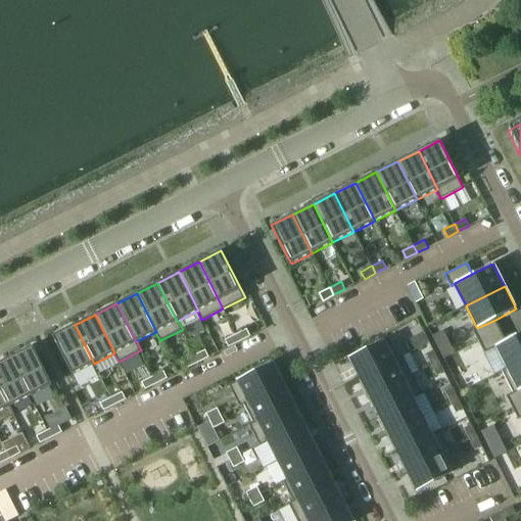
[(501,330),(495,320),(477,328),(476,327),(473,329),(478,340),(501,330)]
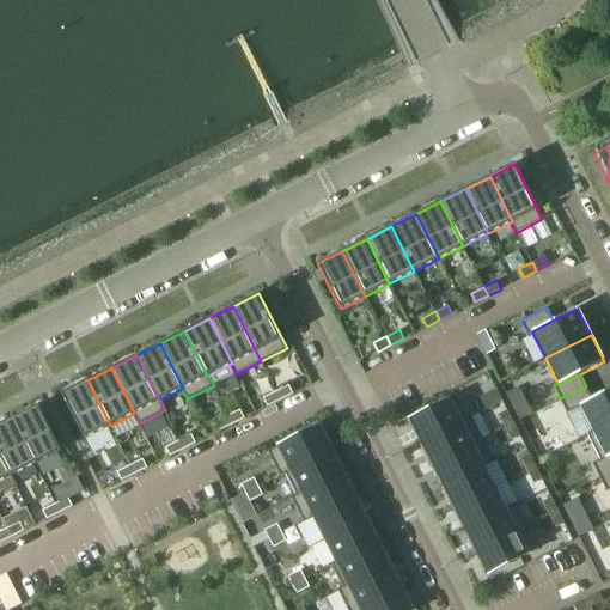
[(87,380),(62,394),(85,438),(110,426),(87,380)]
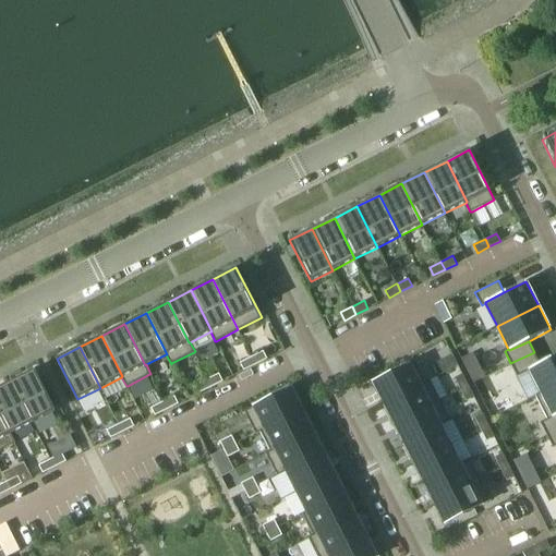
[(252,357),(255,364),(267,358),(264,350),(252,357)]
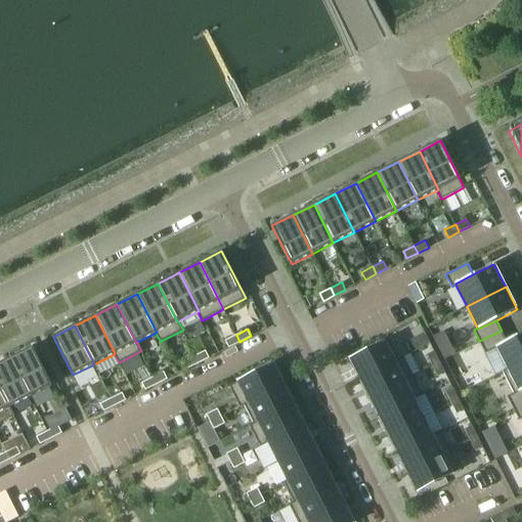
[(496,346),(507,341),(502,331),(479,341),(485,353),(496,347),(496,346)]
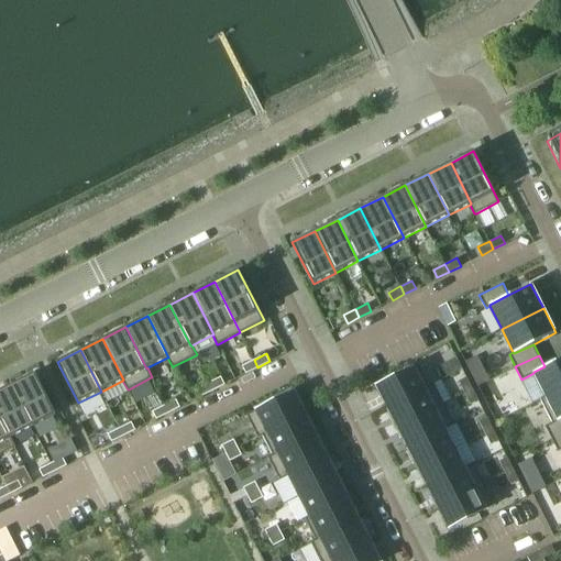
[(462,369),(457,356),(449,361),(454,372),(462,369)]
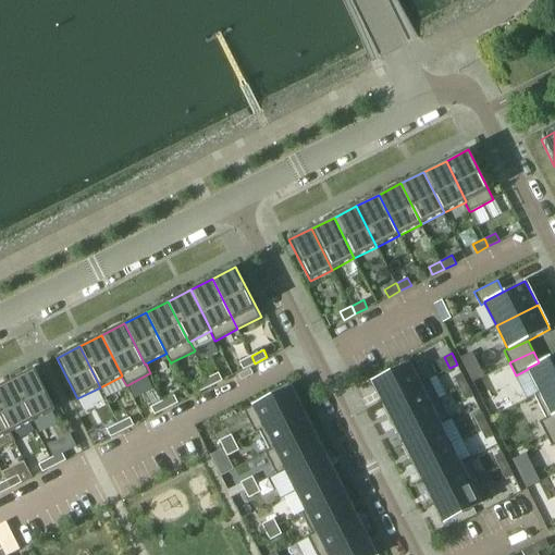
[(554,354),(539,362),(528,368),(528,369),(540,393),(554,384),(554,354)]
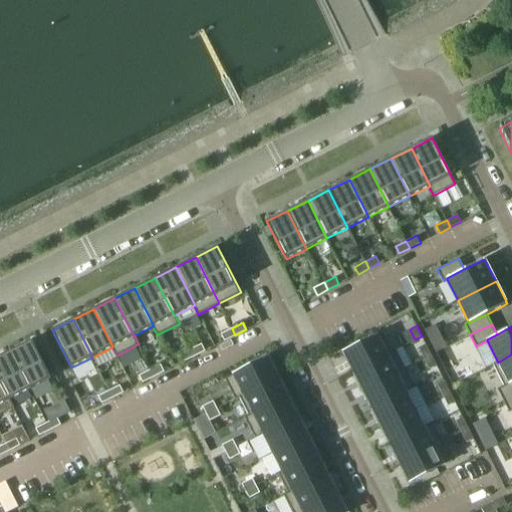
[(221,333),(225,340),(235,335),(232,328),(221,333)]
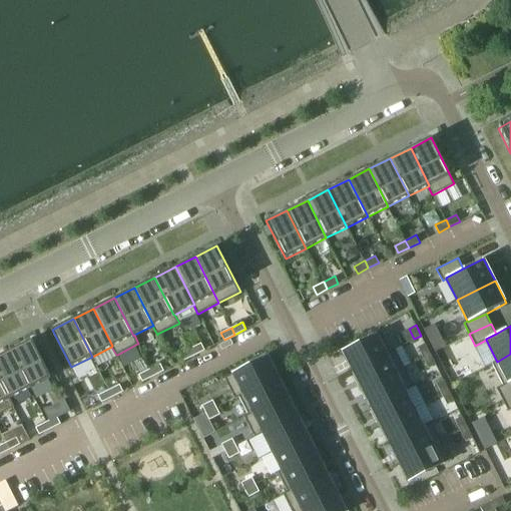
[(381,332),(343,351),(352,370),(391,351),(390,349),(381,332)]
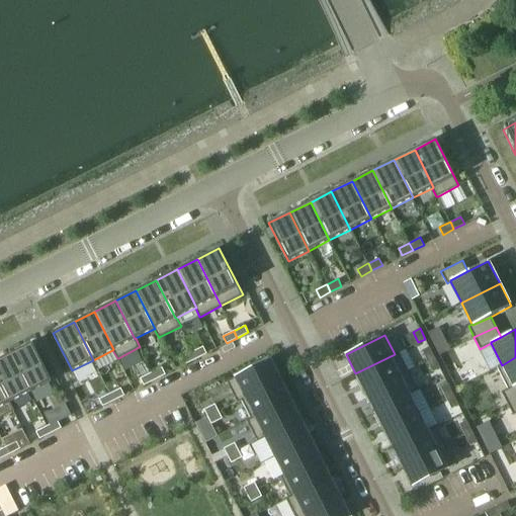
[(444,337),(434,342),(440,354),(450,348),(444,337)]
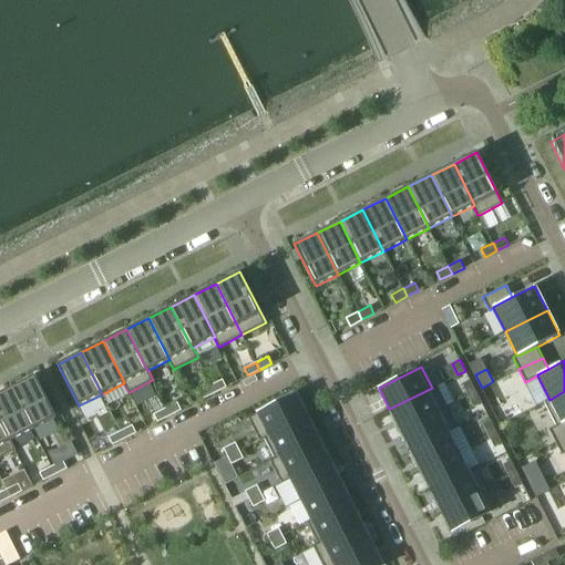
[(36,376),(11,388),(32,429),(57,417),(36,376)]
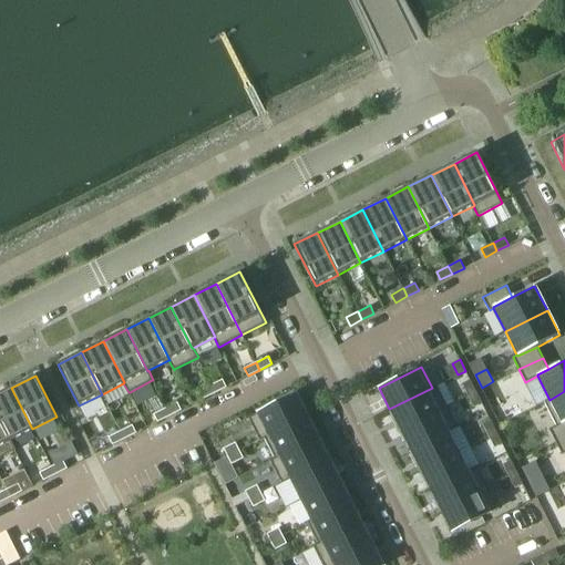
[(211,384),(215,393),(227,387),(223,379),(211,384)]
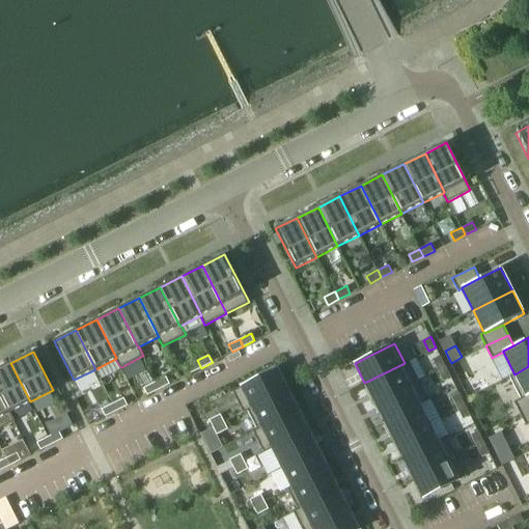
[(446,366),(440,355),(433,359),(438,369),(438,370),(446,366)]
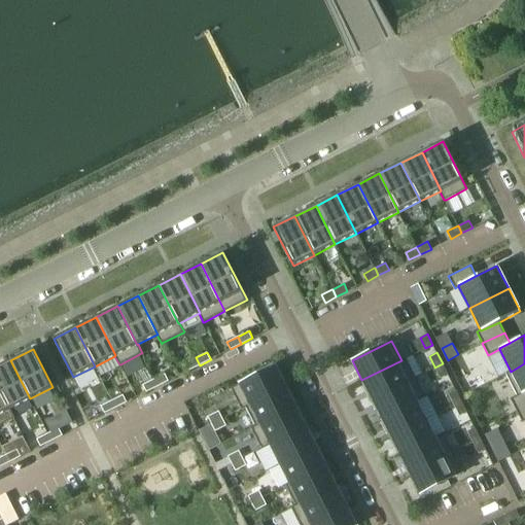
[(401,360),(361,380),(372,398),(415,377),(406,357),(405,356),(400,358),(401,360)]
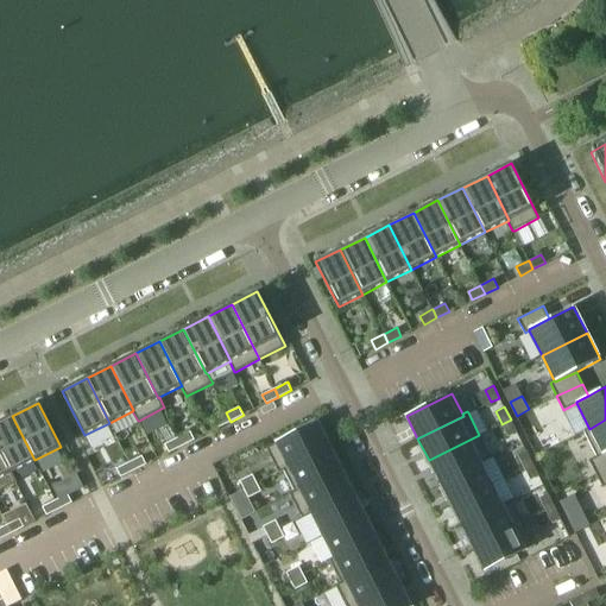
[(213,420),(218,428),(231,422),(226,412),(213,420)]
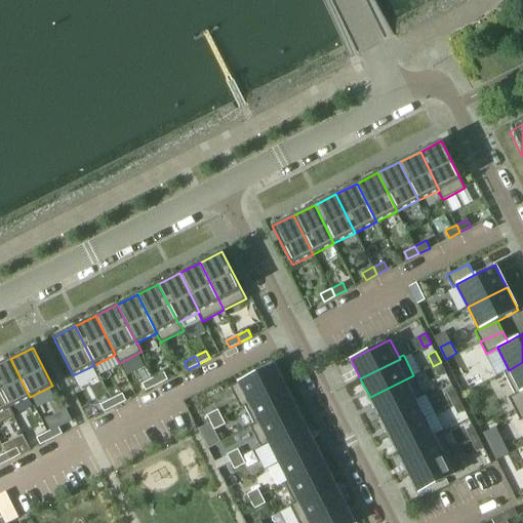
[(10,359),(0,363),(0,389),(9,408),(10,407),(30,397),(10,359)]
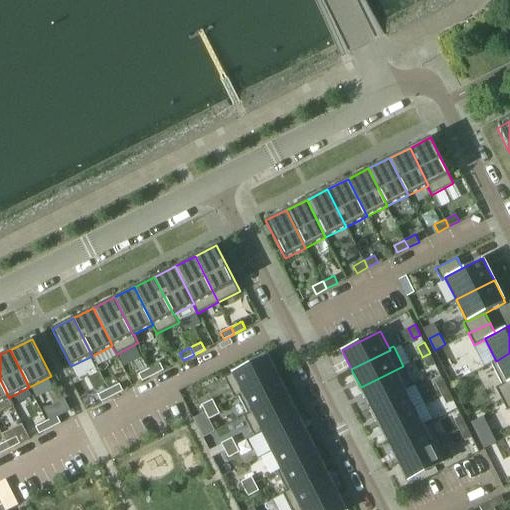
[(435,364),(430,353),(422,357),(428,367),(435,364)]
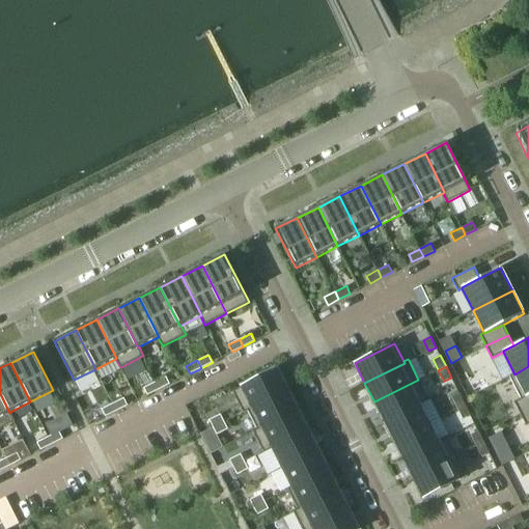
[(528,366),(514,374),(510,377),(521,397),(522,399),(528,395),(528,366)]
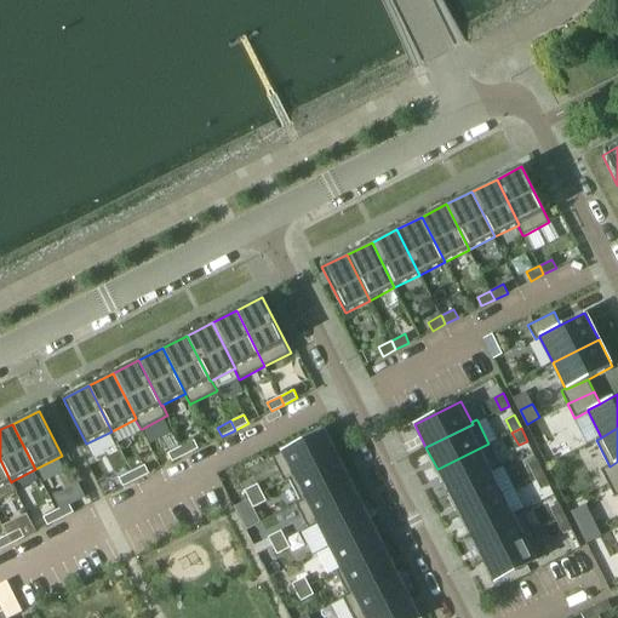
[(324,430),(272,456),(284,481),(285,481),(290,479),(336,455),(324,430)]
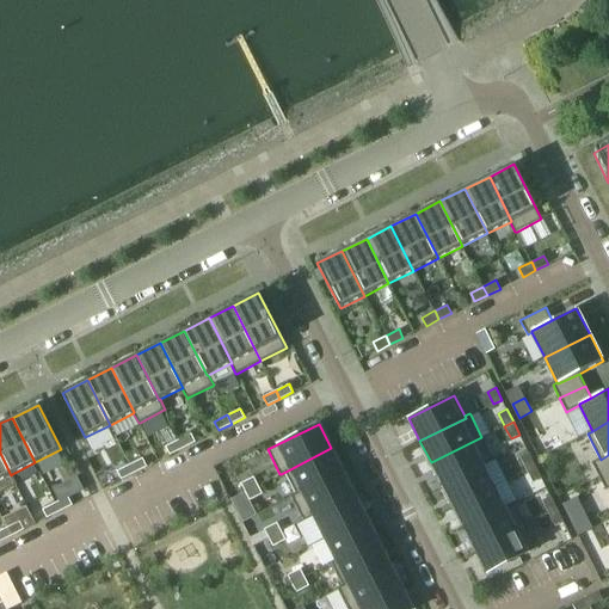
[(179,440),(183,448),(196,442),(191,434),(179,440)]
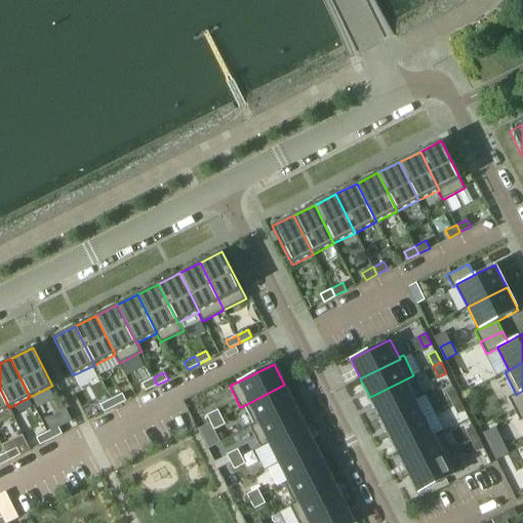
[(413,375),(370,397),(379,416),(414,399),(415,400),(424,395),(424,394),(413,375)]
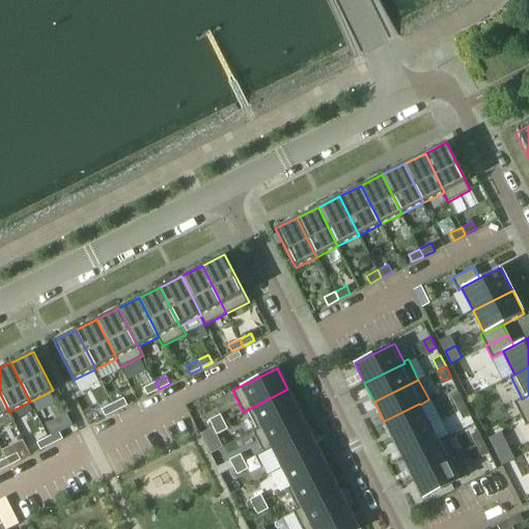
[(144,387),(147,395),(159,389),(156,382),(144,387)]
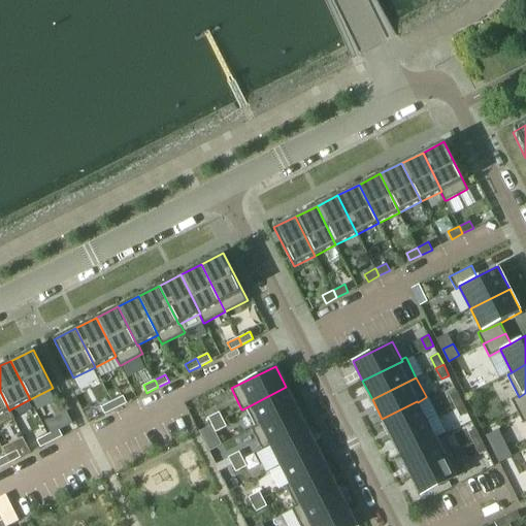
[(286,387),(247,407),(256,426),(256,427),(296,406),(286,387)]
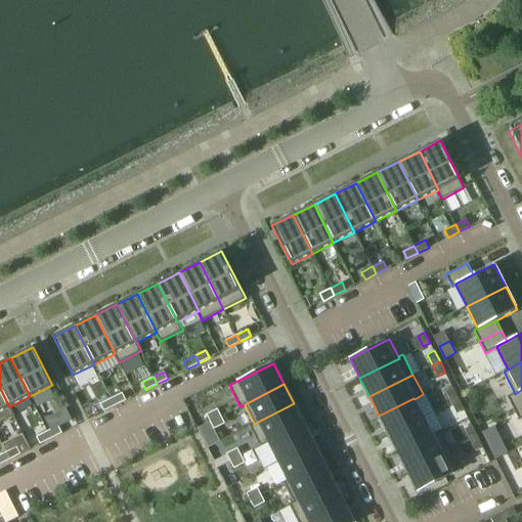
[(0,388),(0,423),(14,416),(15,416),(10,406),(9,407),(0,388)]
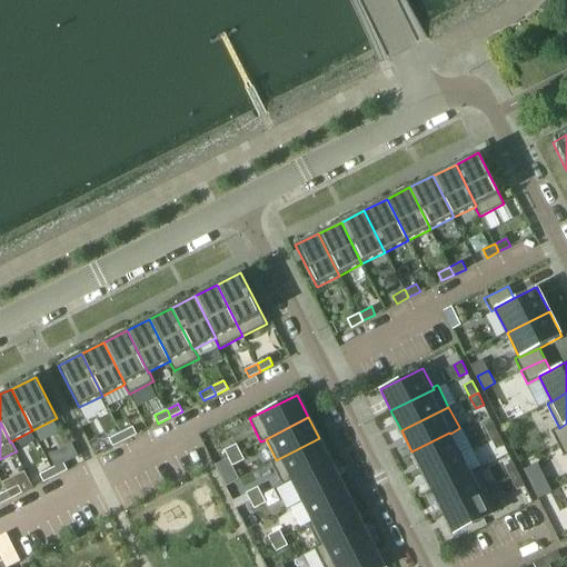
[(498,433),(493,421),(484,425),(490,437),(498,433)]
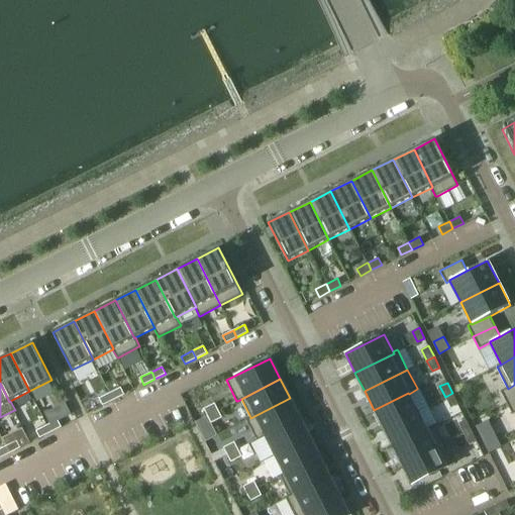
[(514,385),(508,389),(507,387),(501,391),(506,402),(514,397),(514,385)]
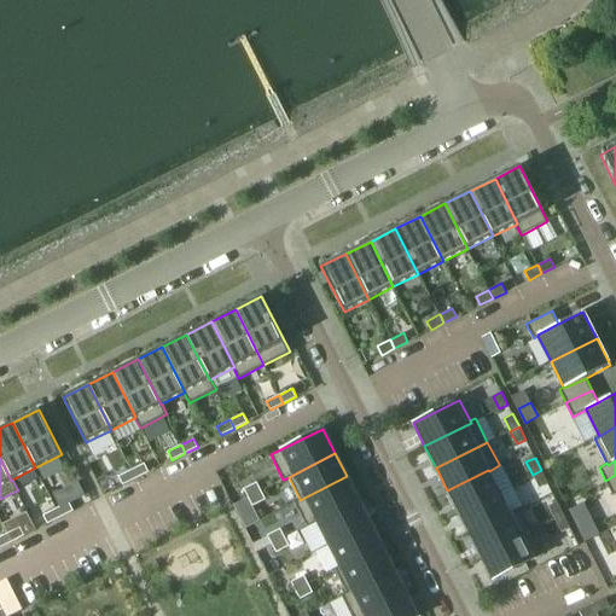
[(132,470),(135,478),(149,471),(145,463),(132,470)]
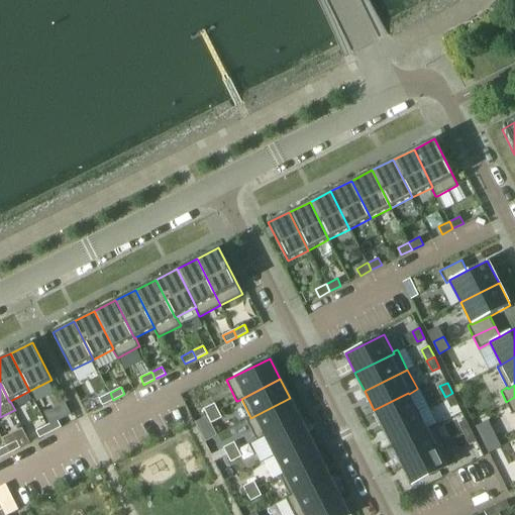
[(99,398),(103,405),(113,400),(110,393),(99,398)]
